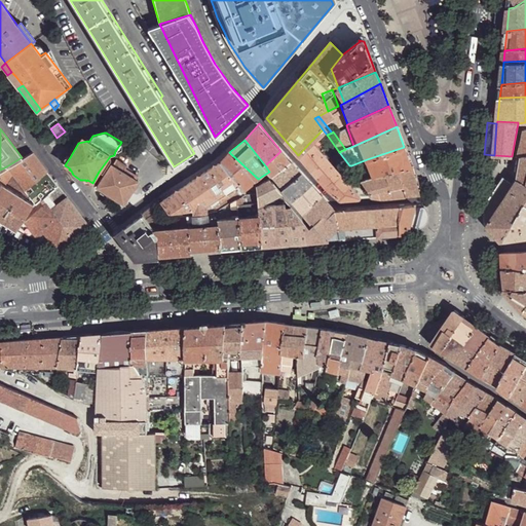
[(297,156),(326,186),(339,173),(311,141),(298,155),(297,156)]
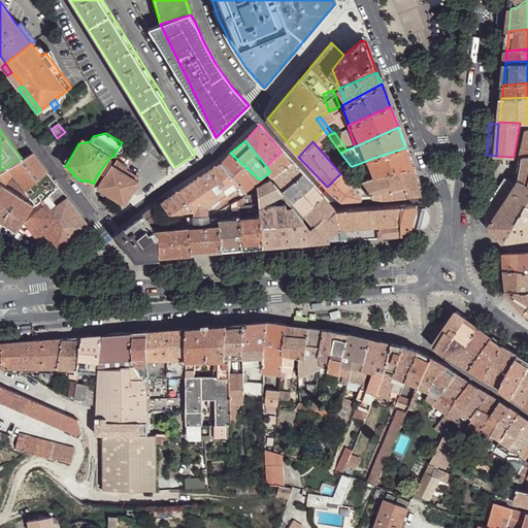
[(372,168),(375,175),(414,167),(405,147),(368,160),(372,168)]
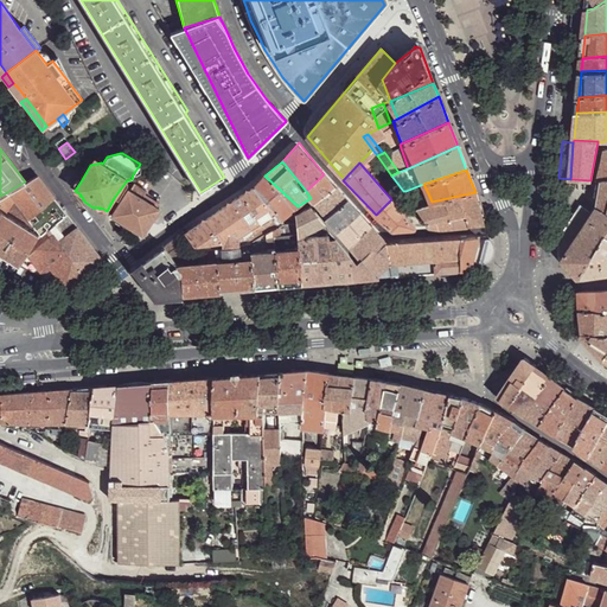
[(311,198),(317,205),(336,187),(324,174),(306,191),(311,198)]
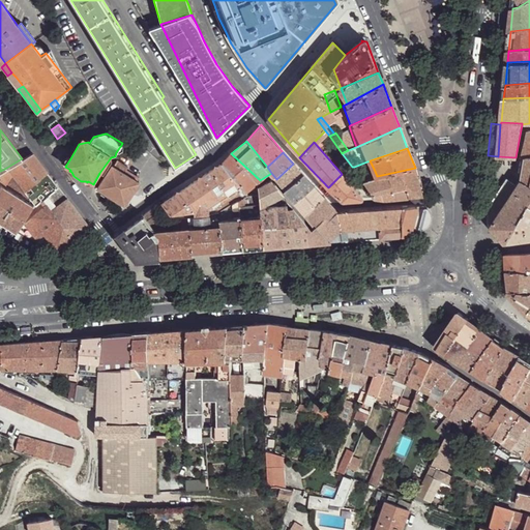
[(21,186),(23,189),(29,186),(48,174),(32,153),(24,157),(22,158),(6,168),(10,173),(21,186)]
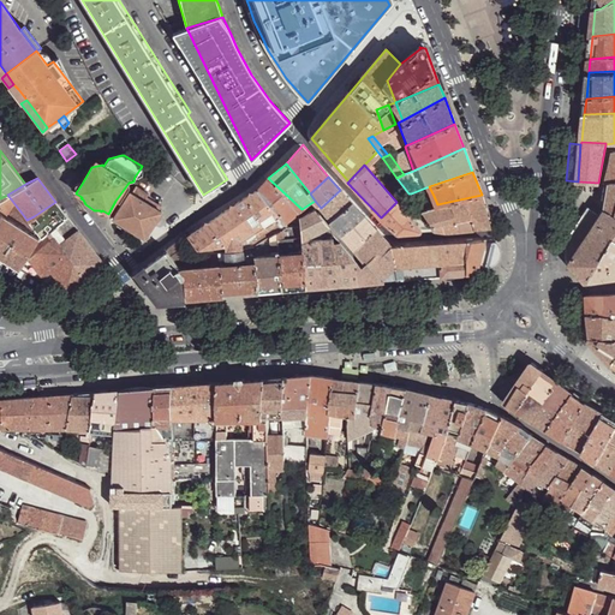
[(280,216),(285,224),(302,209),(269,179),(258,189),(280,216)]
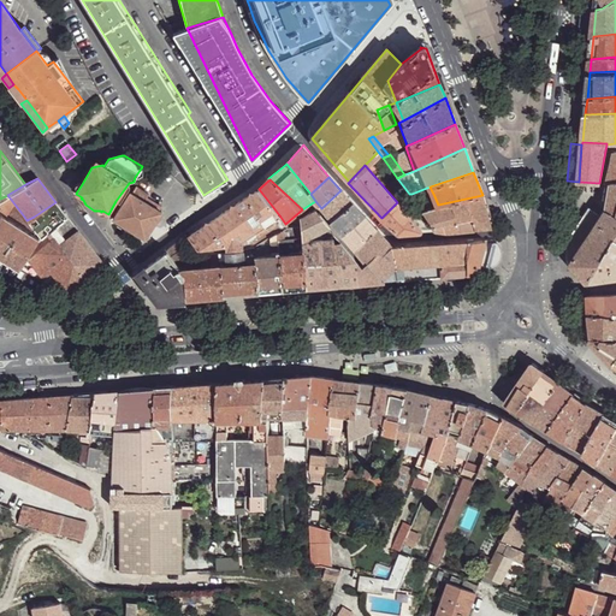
[(129,183),(116,201),(119,203),(126,191),(129,189),(129,188),(129,183)]
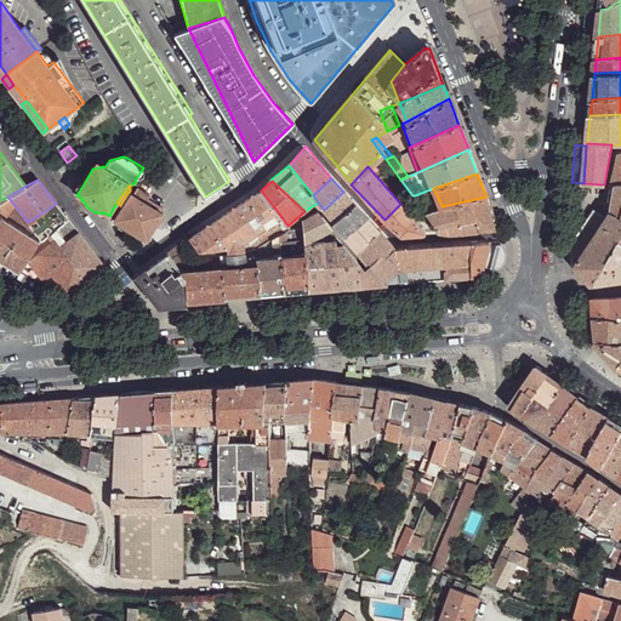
[(130,194),(114,221),(147,240),(163,214),(160,212),(163,209),(148,199),(149,197),(137,188),(132,195),(130,194)]
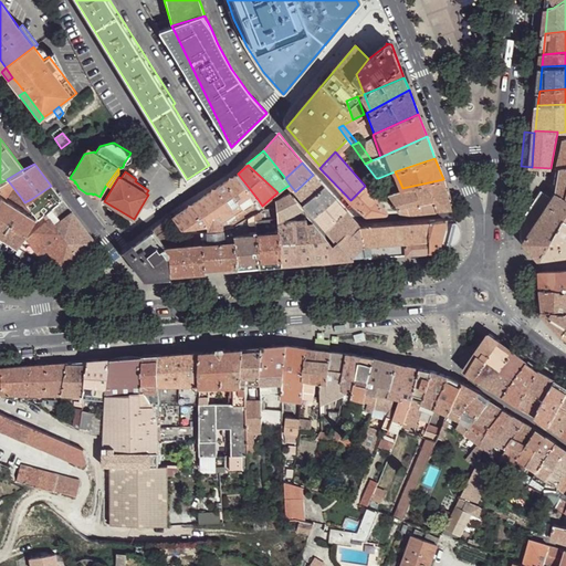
[(174,221),(179,231),(205,228),(206,232),(212,231),(224,231),(223,221),(258,199),(238,174),(227,181),(173,218),(174,221)]
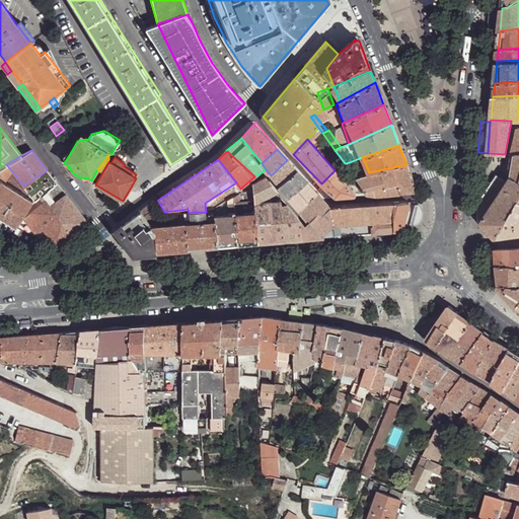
[(271,175),(280,187),(297,171),(287,160),(271,175)]
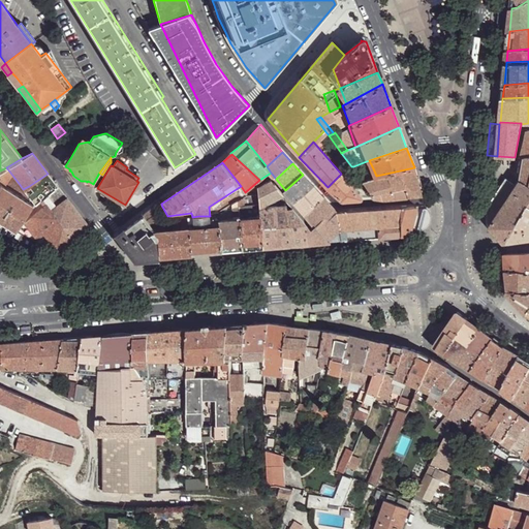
[(0,184),(1,183),(4,185),(10,173),(6,167),(0,170),(0,184)]
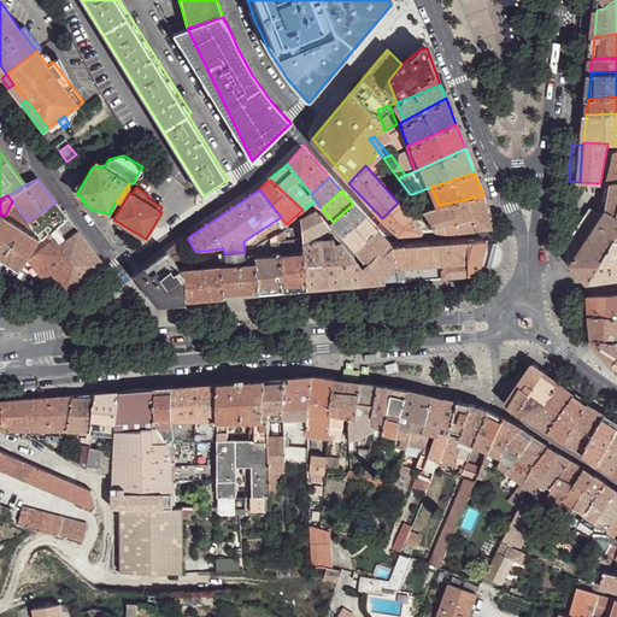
[(421,210),(435,230),(450,231),(492,229),(483,195),(439,205),(429,207),(421,210)]
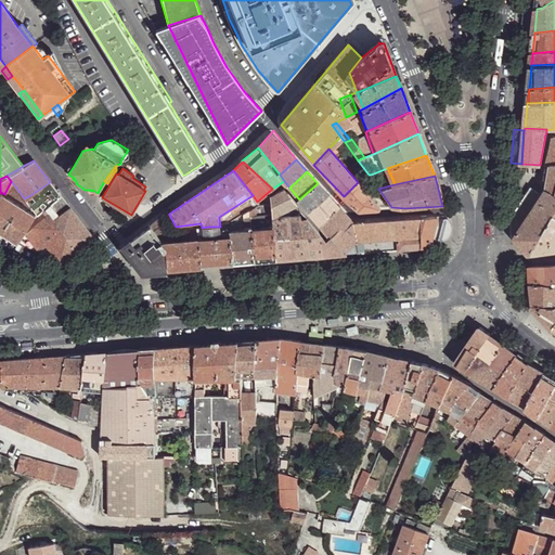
[(372,181),(378,189),(386,186),(383,179),(382,177),(372,181)]
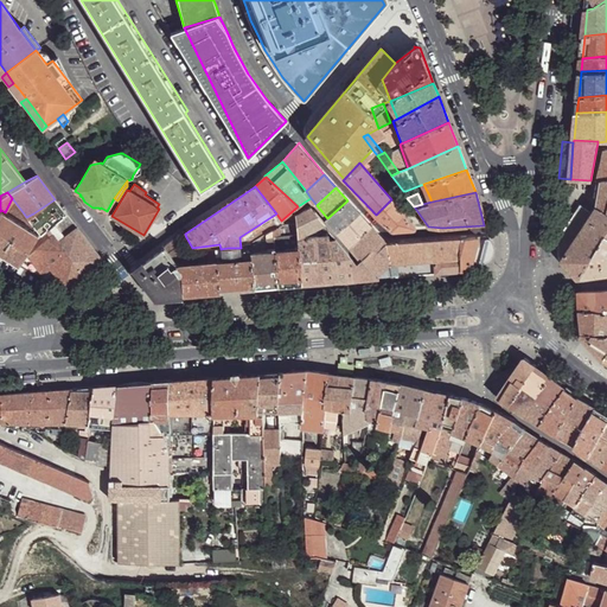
[(419,196),(422,204),(432,202),(428,193),(419,196)]
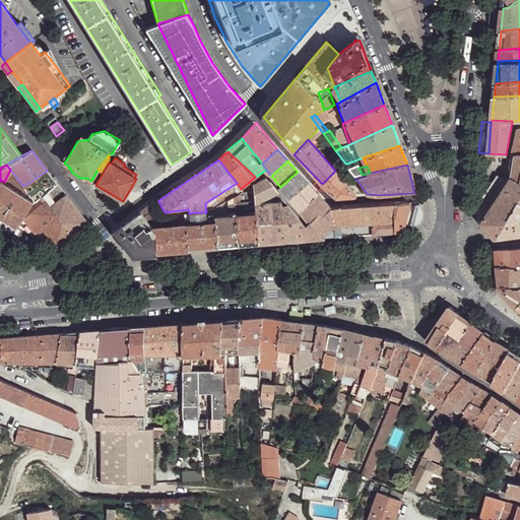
[(10,170),(4,182),(15,189),(20,183),(10,170)]
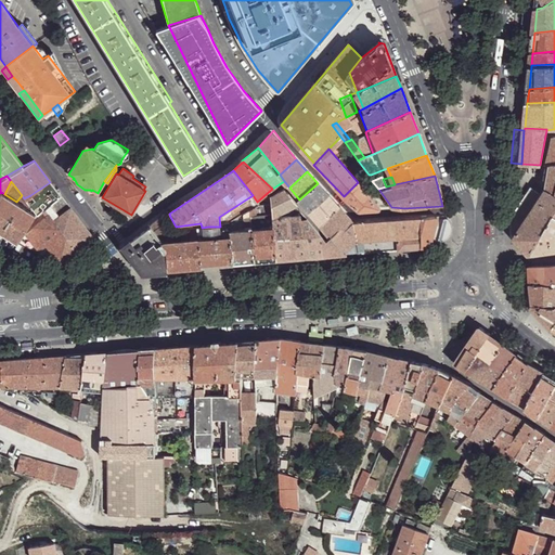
[(35,201),(41,209),(43,208),(62,196),(50,182),(30,195),(35,201)]
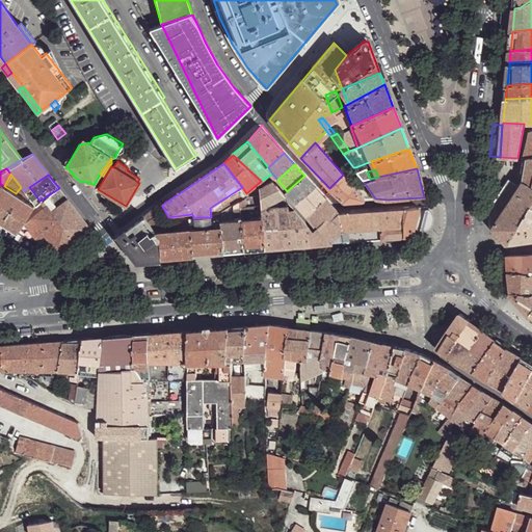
[(329,188),(342,201),(345,202),(362,201),(363,200),(363,197),(343,175),(329,188)]
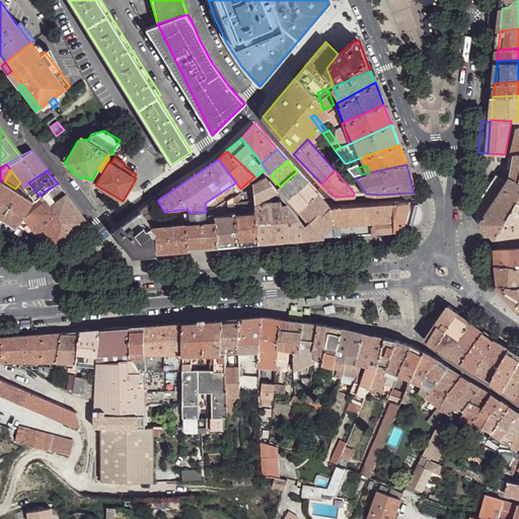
[(280,187),(290,199),(307,182),(297,171),(280,187)]
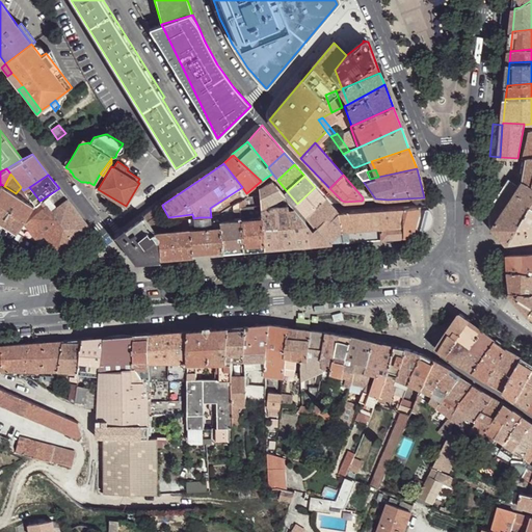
[(522,185),(510,178),(508,182),(505,186),(516,193),(522,185)]
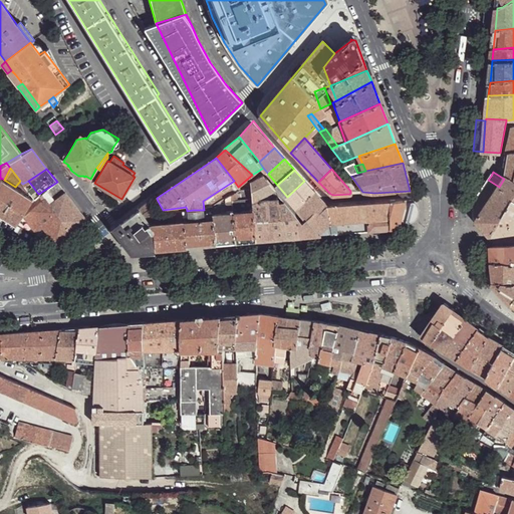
[(252,199),(254,242),(280,239),(311,236),(304,222),(266,175),(252,179),(252,188),(252,195),(271,190),(277,197),(252,199)]
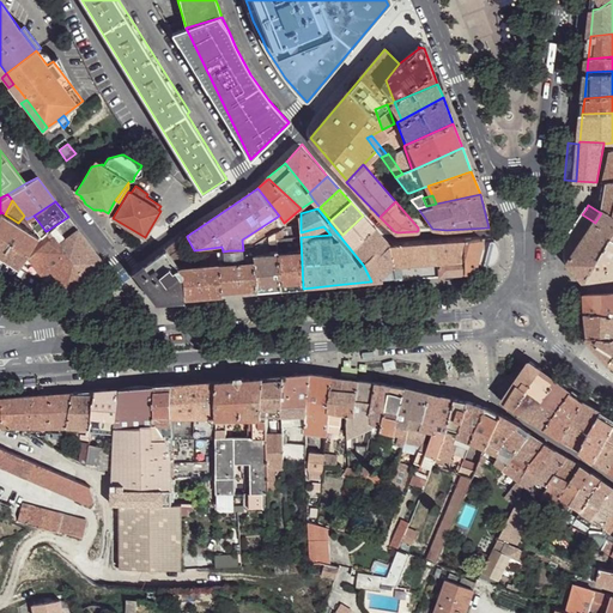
[(589,279),(612,237),(612,213),(604,208),(601,213),(595,223),(569,262),(584,280),(588,280),(589,279)]
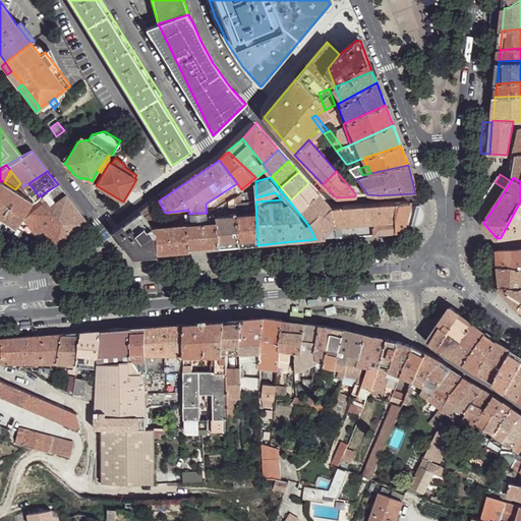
[(1,180),(0,181),(0,213),(17,224),(31,204),(32,200),(15,189),(4,182),(1,180)]
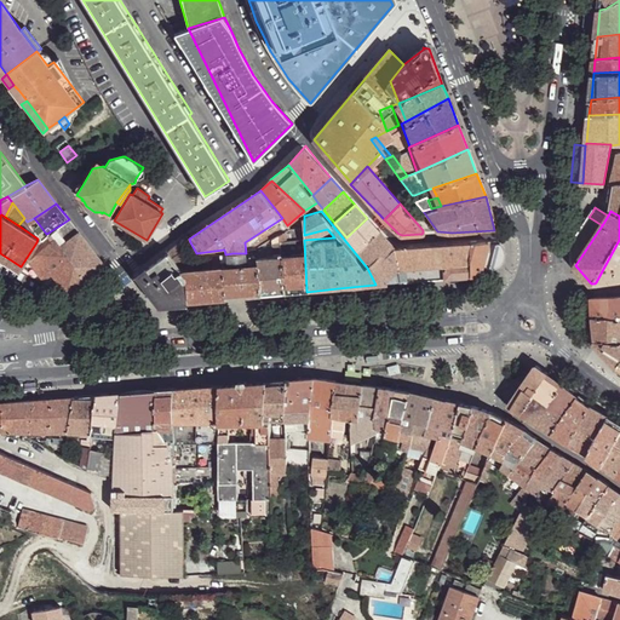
[(589,217),(580,229),(575,237),(573,262),(575,265),(602,225),(589,217)]
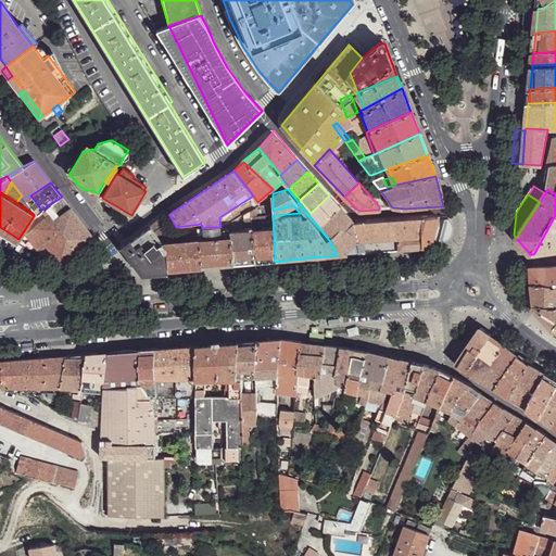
[(219,217),(220,227),(230,225),(251,211),(261,206),(257,202),(253,196),(219,217)]
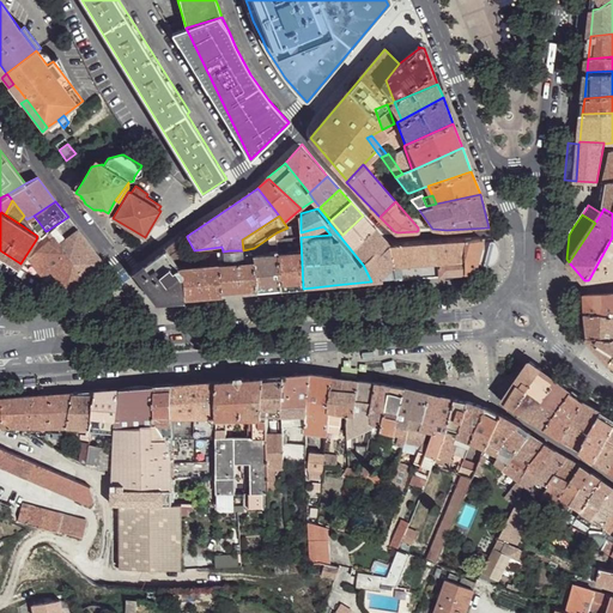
[(343,235),(354,249),(375,229),(363,216),(343,235)]
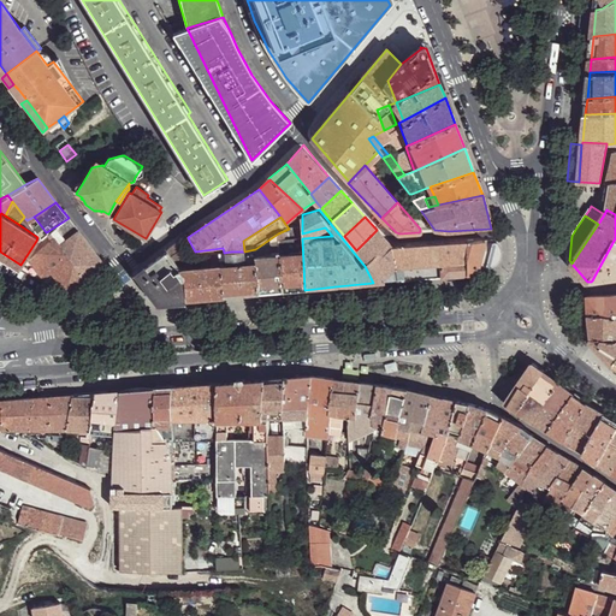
[(69,218),(48,231),(86,278),(102,266),(102,262),(69,218)]
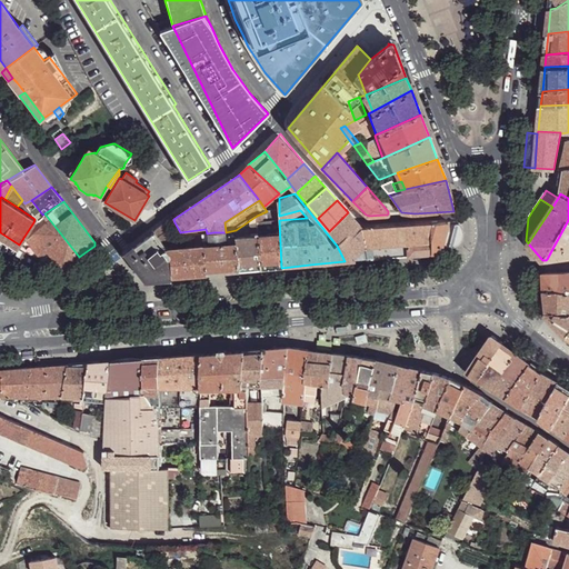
[(257,216),(258,221),(279,220),(279,216),(279,208),(267,211),(257,216)]
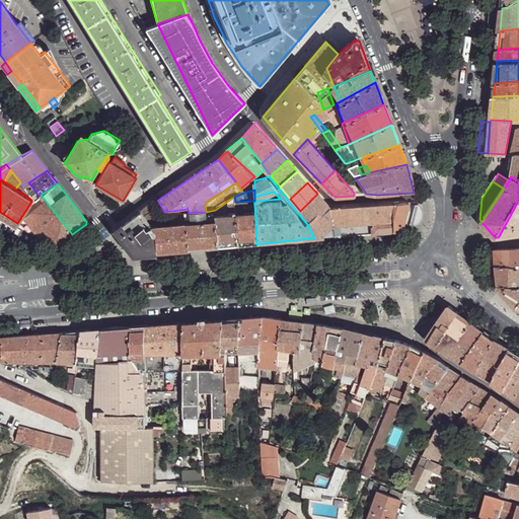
[(300,211),(309,222),(328,206),(317,194),(300,211)]
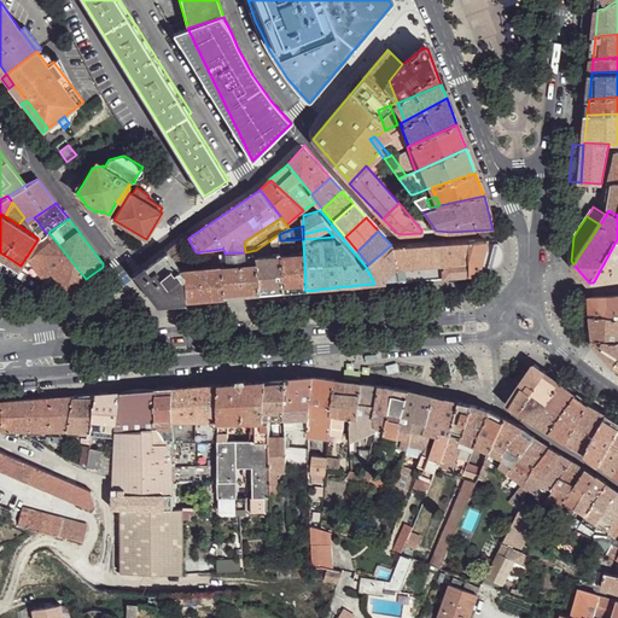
[(36,242),(21,266),(68,292),(70,292),(86,279),(48,232),(46,233),(40,238),(36,242)]
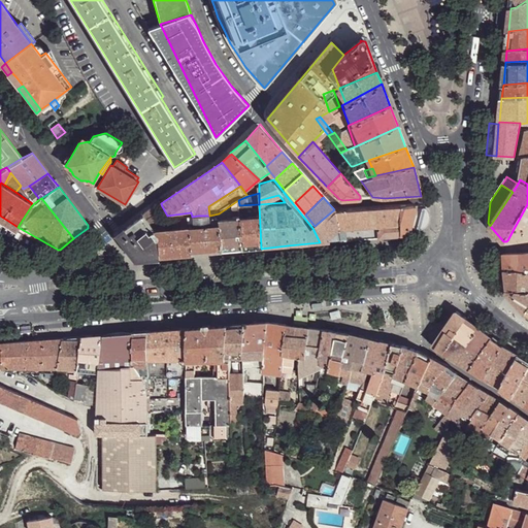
[(219,213),(220,221),(240,219),(239,205),(238,200),(219,213)]
